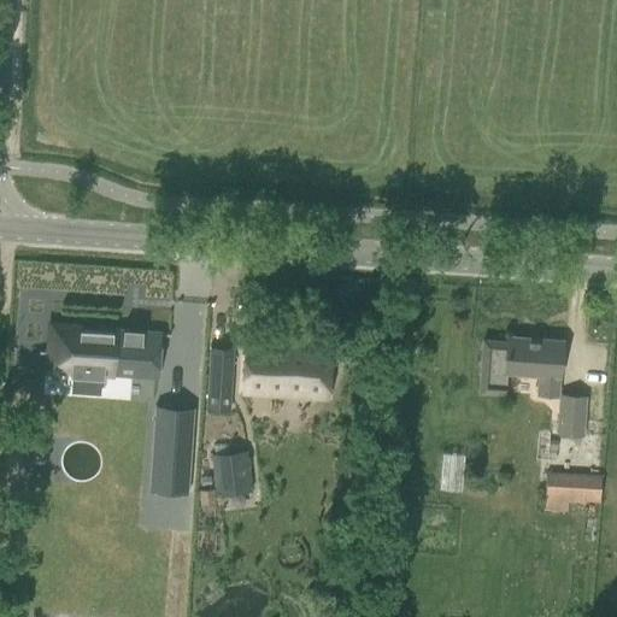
[(103,374),(157,377),(159,336),(170,336),(170,335),(141,333),(142,330),(140,329),(140,331),(124,330),(124,328),(123,328),(123,331),(51,327),(50,353),(39,352),(39,354),(71,357),(70,376),(103,378),(103,374)]
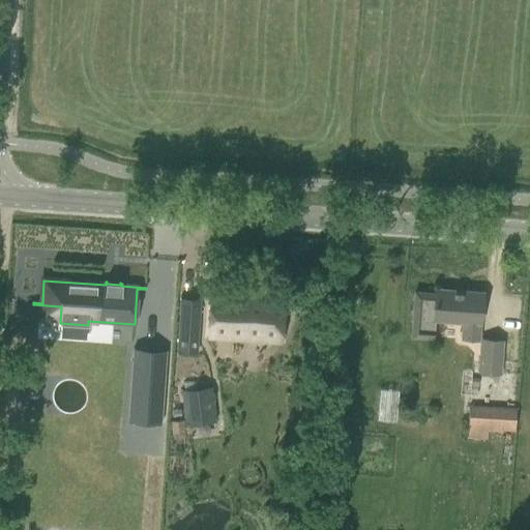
[(411,337),(434,339),(435,319),(461,321),(460,340),(478,341),(481,295),(436,291),(436,294),(415,293),(411,337)]
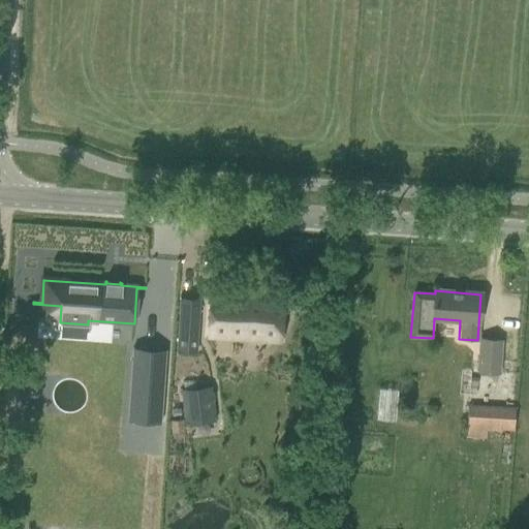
[(196,352),(199,299),(180,298),(176,350),(196,352)]
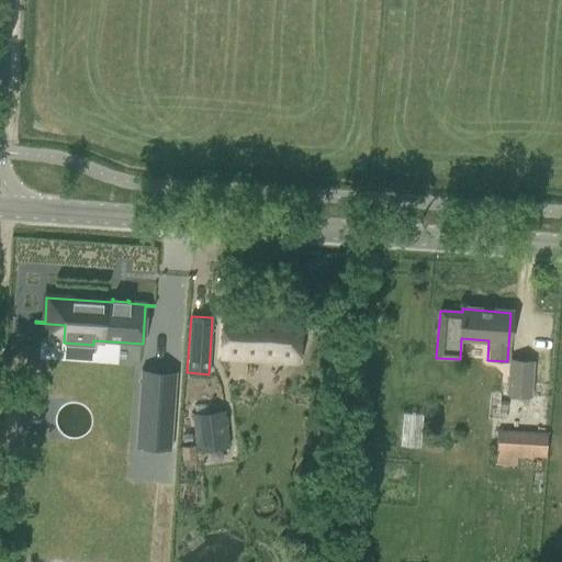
[(231,317),(227,361),(298,366),(301,323),(231,317)]
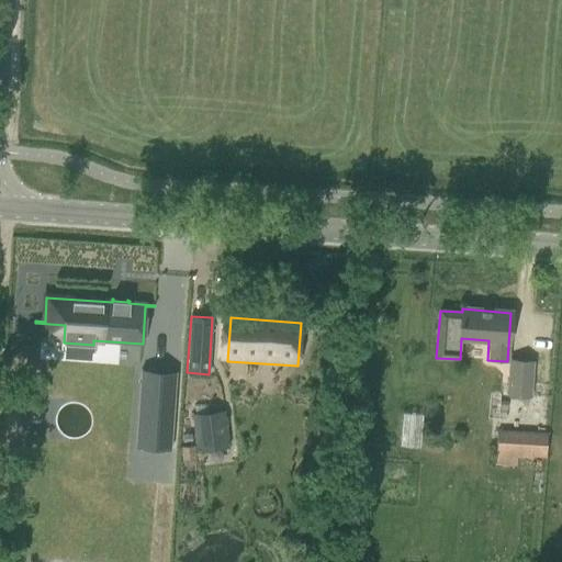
[(508,396),(529,397),(532,362),(512,360),(508,396)]
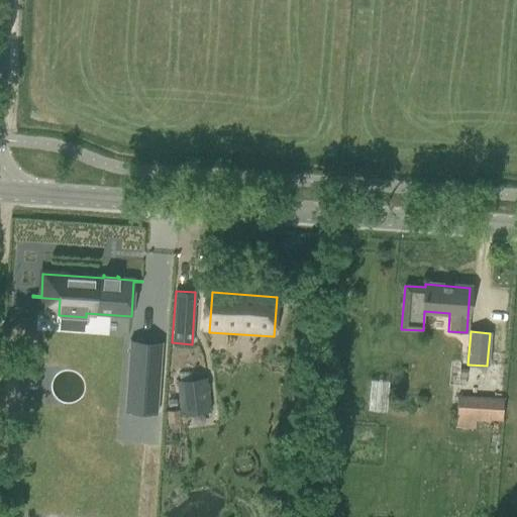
[(129,340),(125,412),(157,414),(162,342),(129,340)]
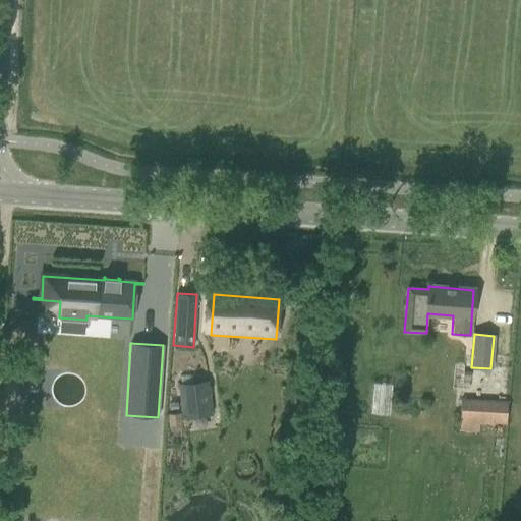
[(200,371),(200,352),(178,352),(178,372),(200,371)]
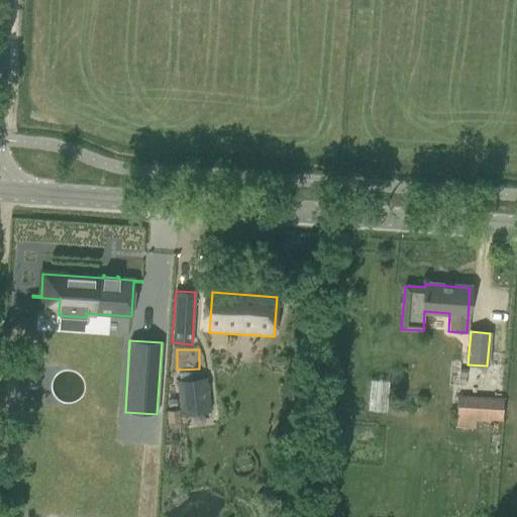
[(372,350),(372,365),(382,366),(383,350),(372,350)]
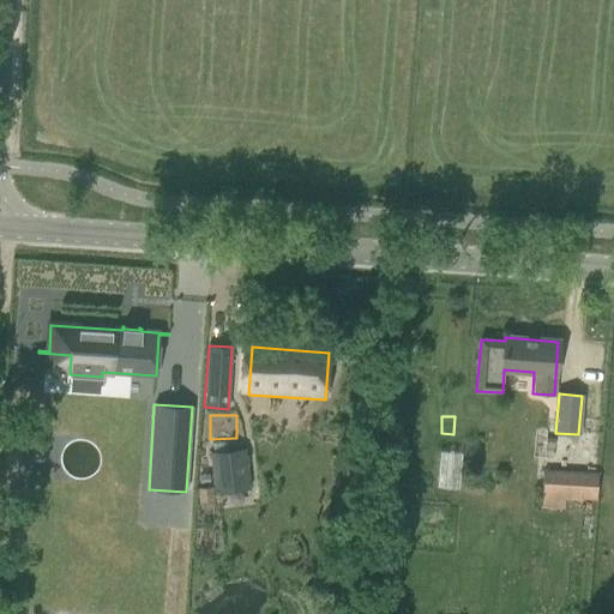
[(447,435),(446,446),(463,446),(463,435),(447,435)]
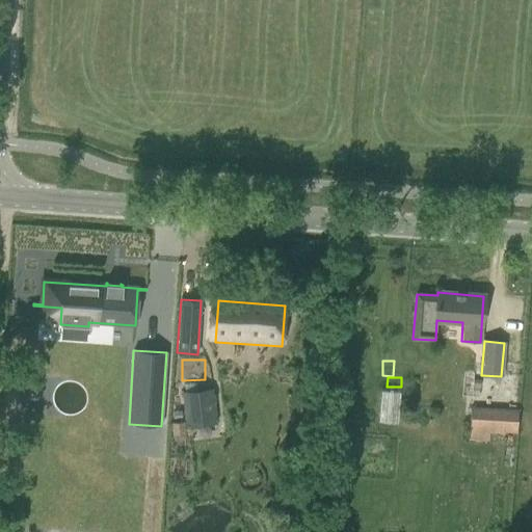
[(183,392),(186,417),(187,427),(196,426),(194,416),(214,414),(211,389),(183,392)]
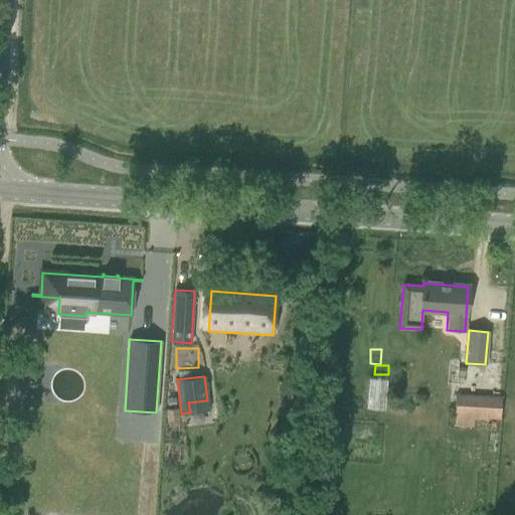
[(368,379),(366,408),(384,410),(386,380),(368,379)]
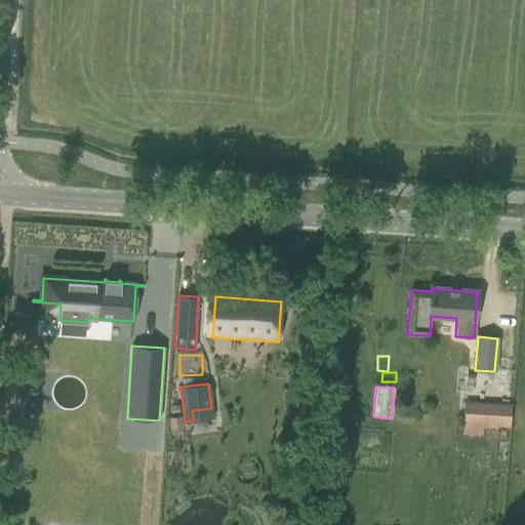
[(510,427),(511,406),(465,403),(462,434),(481,435),(482,426),(510,427)]
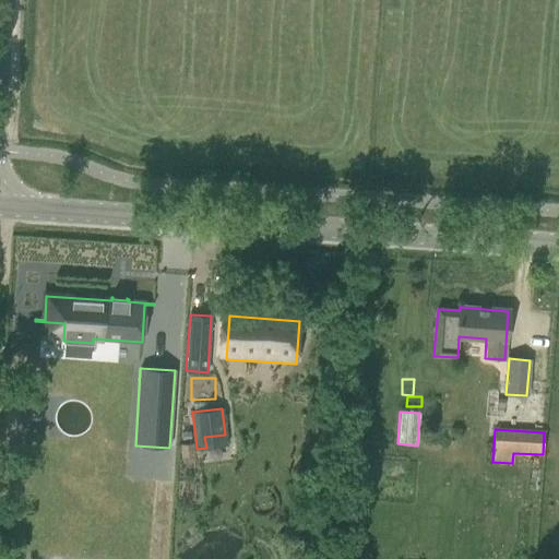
[(193,443),(180,444),(182,458),(194,456),(193,443)]
